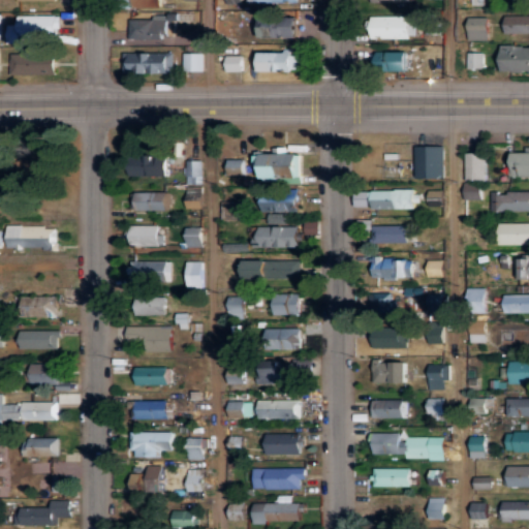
[(164,13),(129,12),(128,40),(164,41),(164,13)]
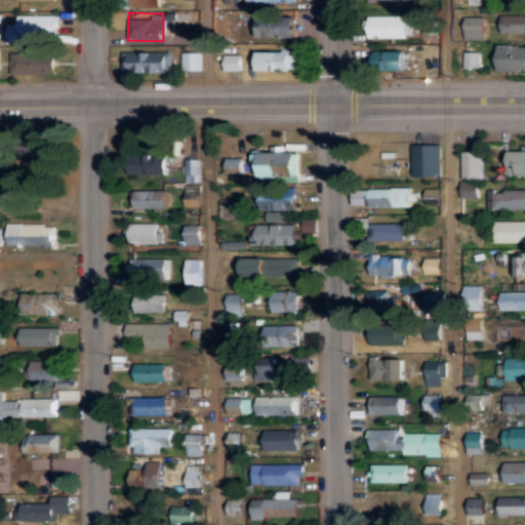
[(61,14),(16,14),(16,24),(6,24),(6,43),(22,43),(22,37),(74,37),(74,28),(61,28),(61,14)]
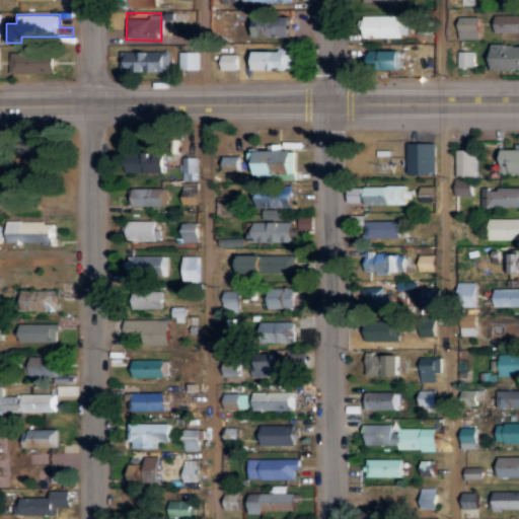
[(496,32),(518,31),(518,14),(495,15),(496,32)]
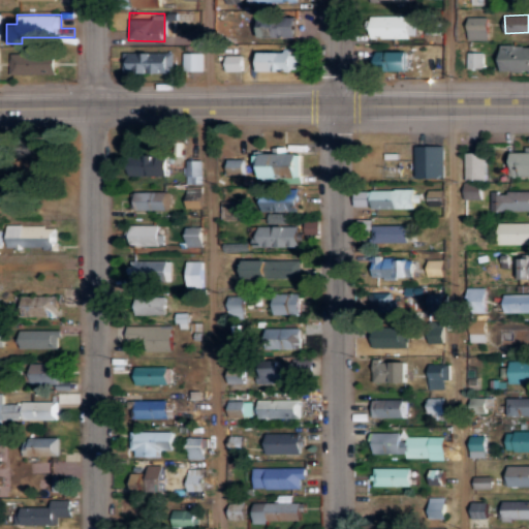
[(417,37),(416,17),(372,18),(373,38),(417,37)]
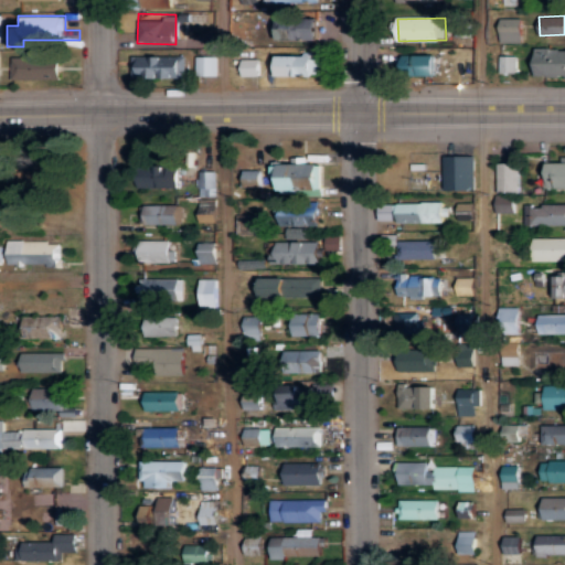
[(279,42),(321,41),(320,19),(279,20),(279,42)]
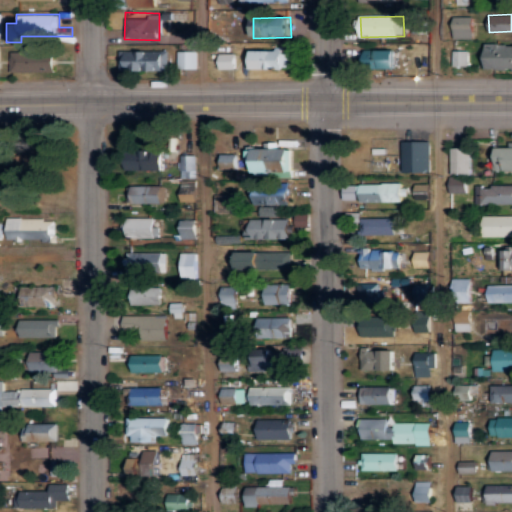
[(472,39),(473,17),(453,17),(453,38),(472,39)]
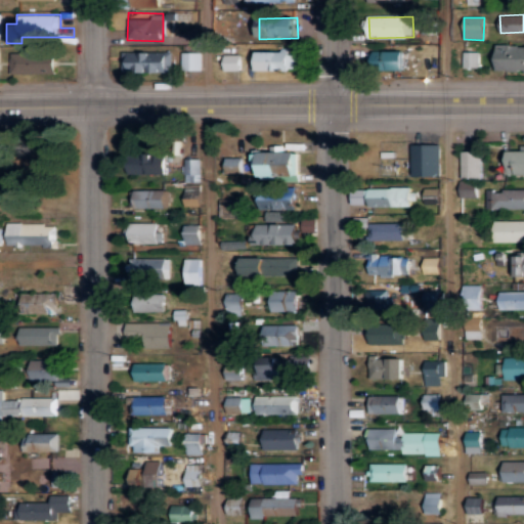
[(226,34),(239,33),(238,19),(225,19),(226,34)]
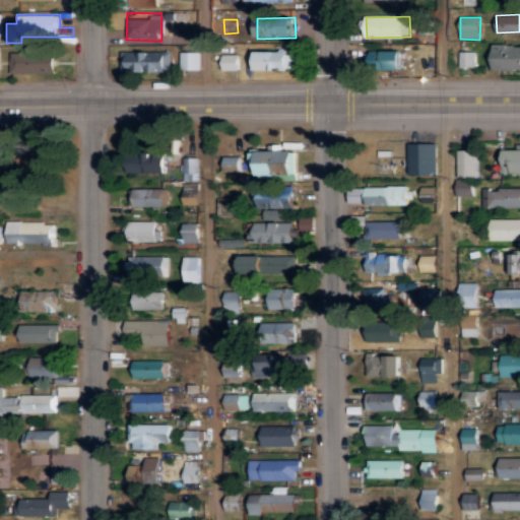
[(519,70),(519,45),(494,45),(494,70),(519,70)]
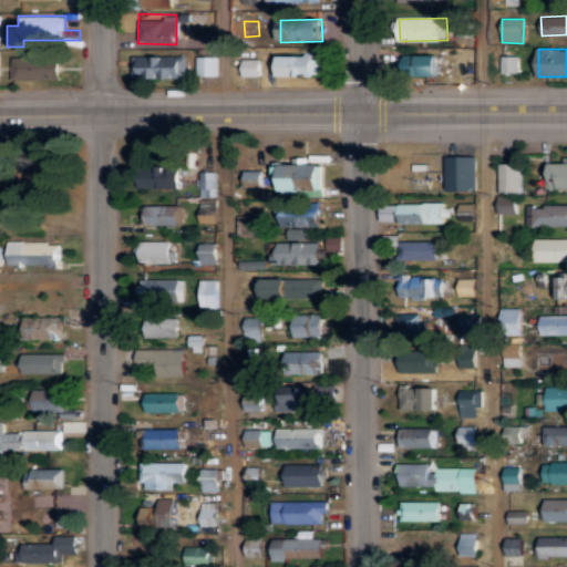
[(132,80),(186,79),(185,55),(132,57),(132,80)]
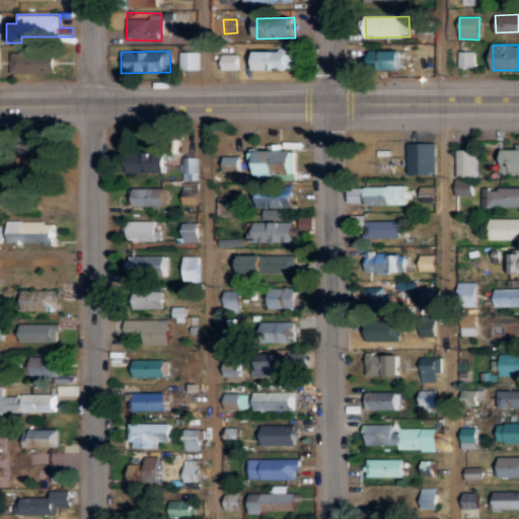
[(250,51),(250,71),(288,70),(288,51),(250,51)]
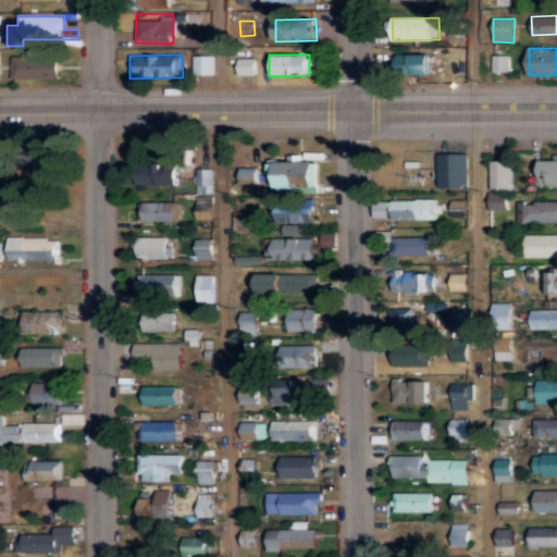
[(392,54),(391,74),(432,75),(432,56),(392,54)]
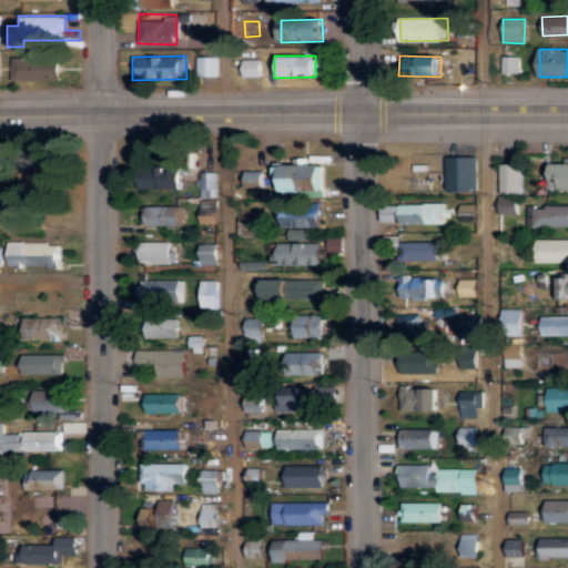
[(11,81),(62,80),(61,57),(11,58),(11,81)]
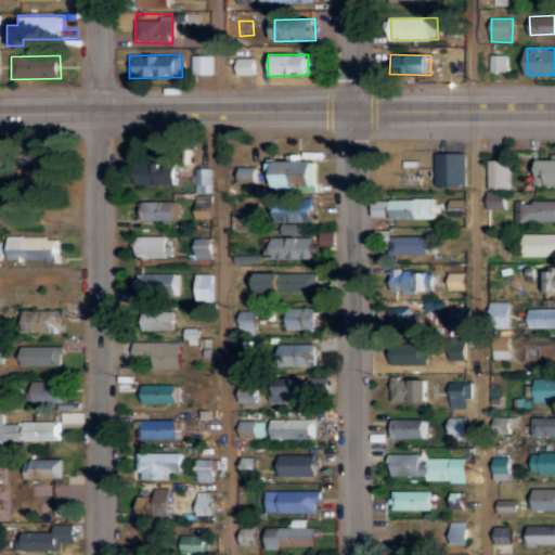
[(193,76),(214,75),(214,55),(192,56),(193,76)]
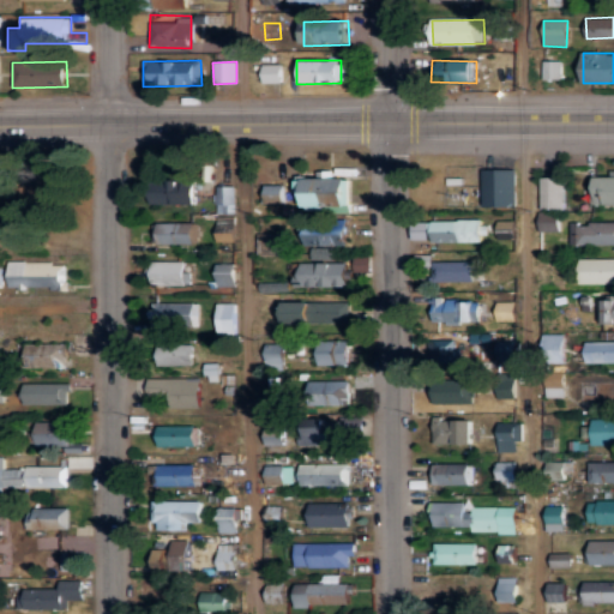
[(561,61),(543,61),(543,79),(561,79),(561,61)]
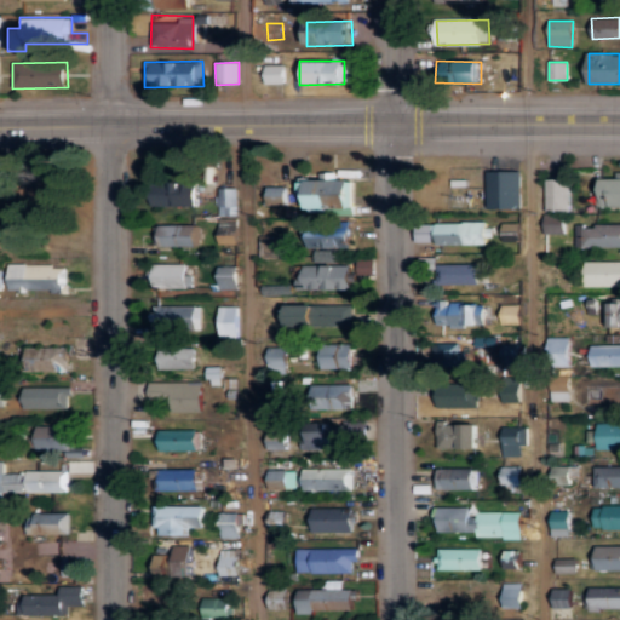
[(265,84),(286,84),(285,64),(265,65),(265,84)]
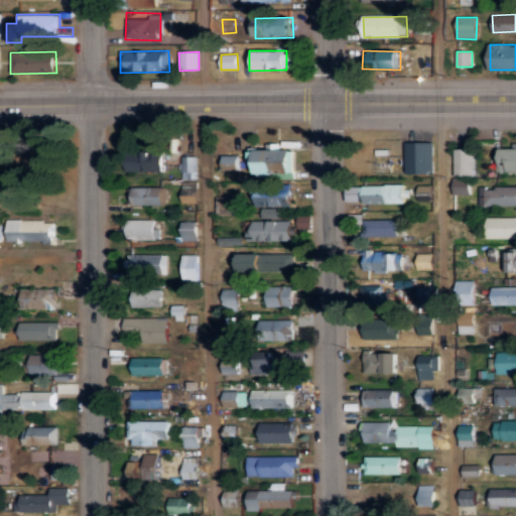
[(280,142),(265,142),(265,150),(249,149),(249,165),(255,165),(255,173),(295,174),(295,149),(279,148),(280,142)]
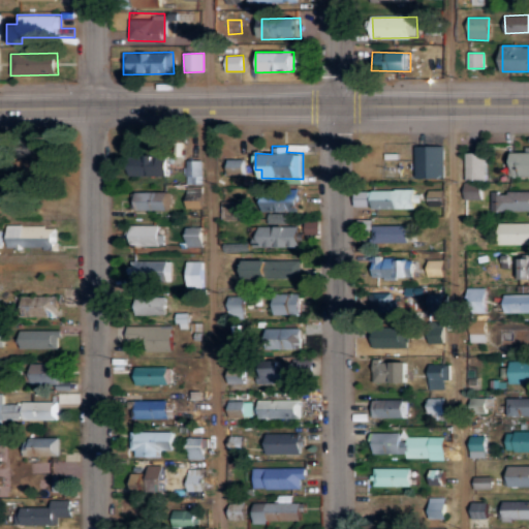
[(416,177),(445,177),(444,146),(415,147),(416,177)]
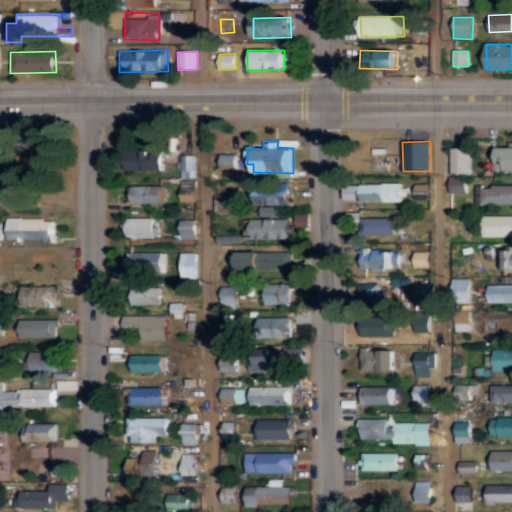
[(511,169),(511,141),(508,141),(508,146),(491,147),(492,170),(511,169)]
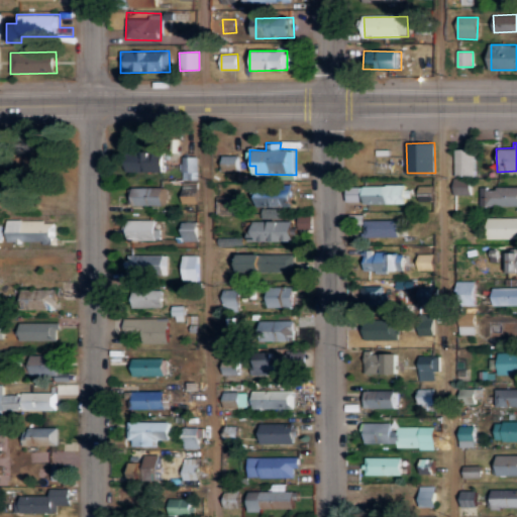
[(476,175),(475,147),(454,148),(454,176),(476,175)]
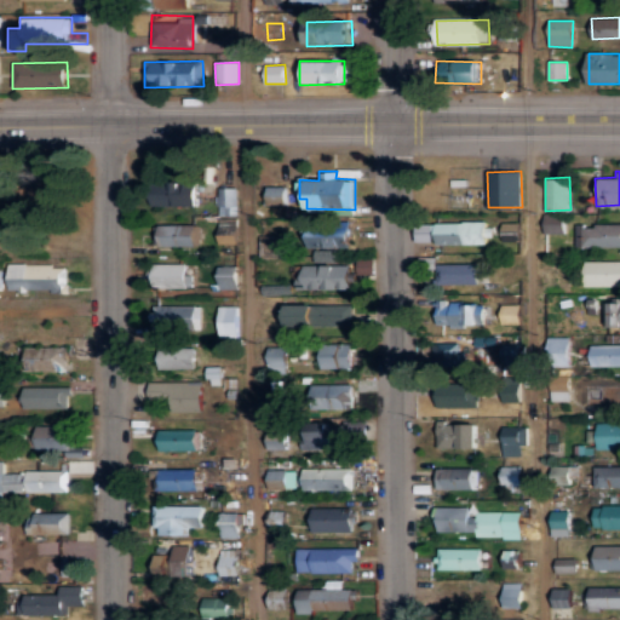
[(199,182),(153,182),(153,206),(200,205),(199,182)]
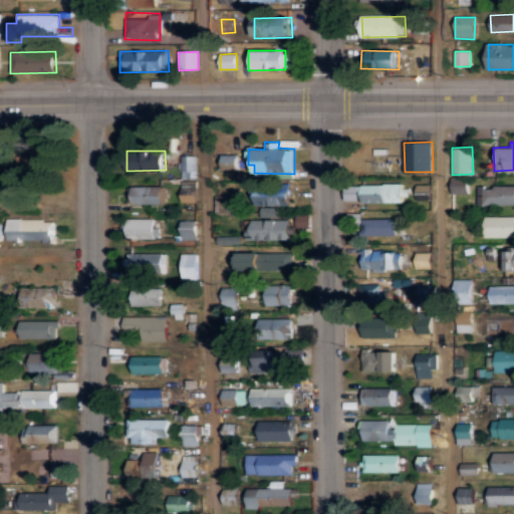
[(195,155),(180,154),(179,178),(195,178),(195,155)]
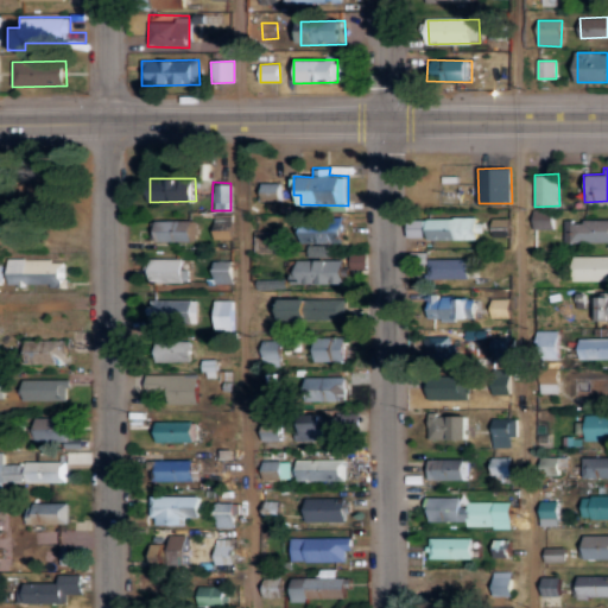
[(280,201),(282,183),(259,182),(259,200),(280,201)]
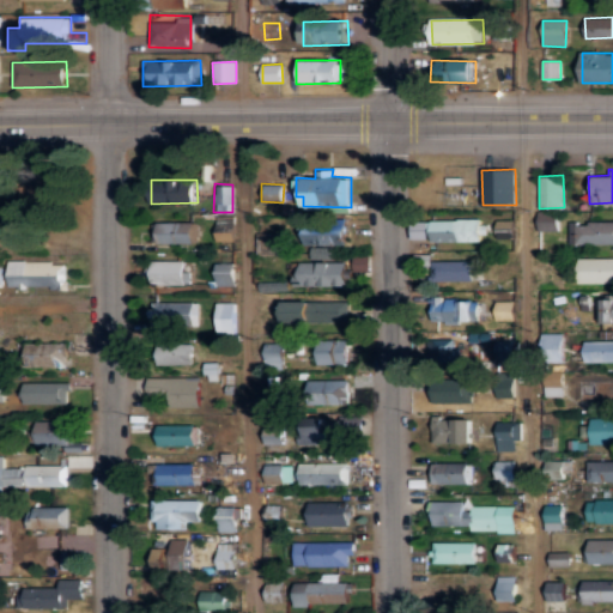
[(559,213),(540,213),(539,230),(558,230),(559,213)]
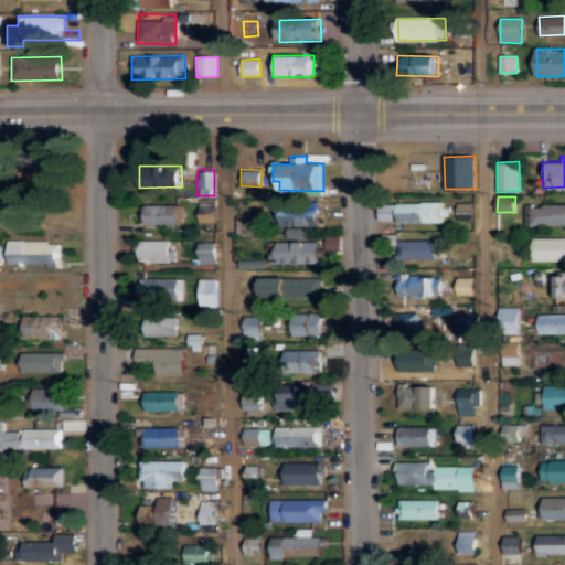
[(216,221),(215,199),(199,199),(200,222),(216,221)]
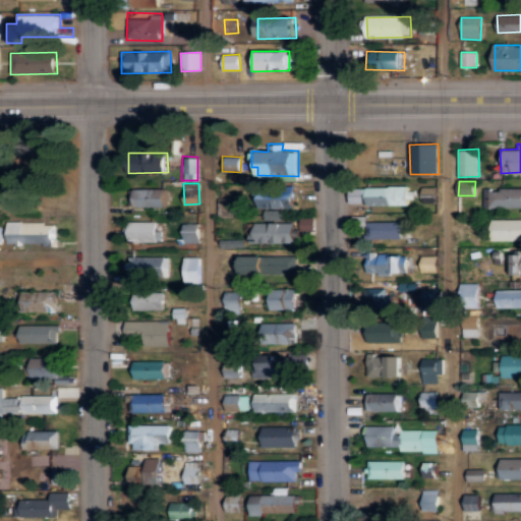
[(351,203),(366,201),(366,205),(410,205),(409,186),(351,187),(351,203)]
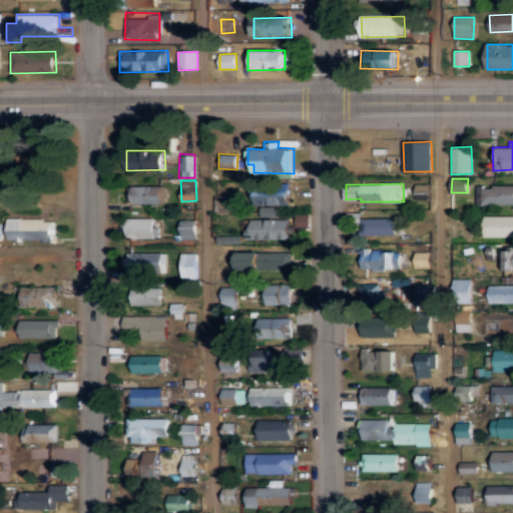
[(126,203),(165,202),(165,184),(126,185),(126,203)]
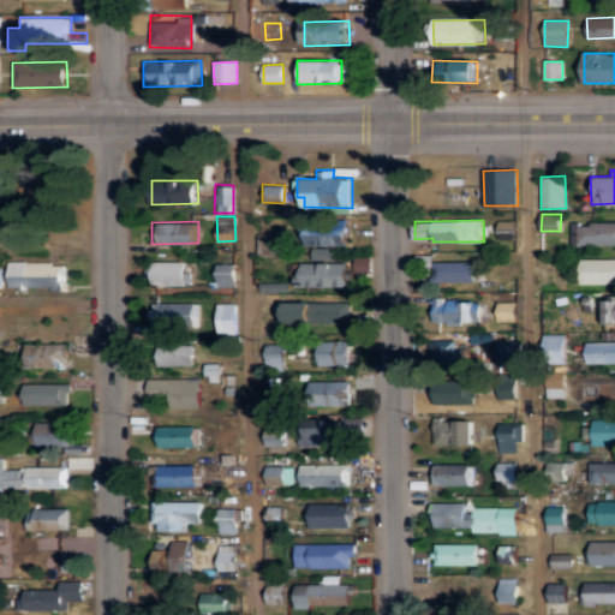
[(614,221),(571,222),(571,245),(614,244),(614,221)]
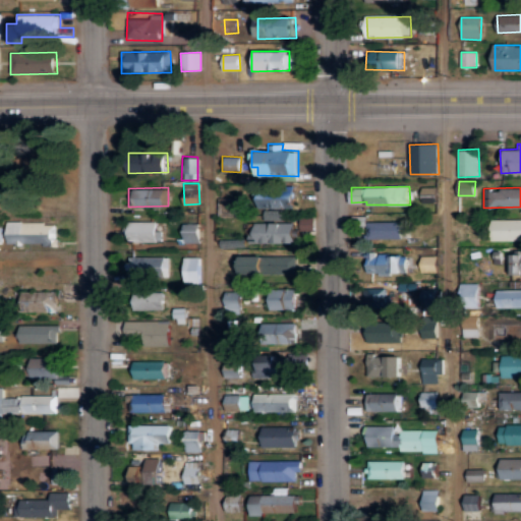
[(296,208),(296,189),(256,189),(256,208),(296,208)]
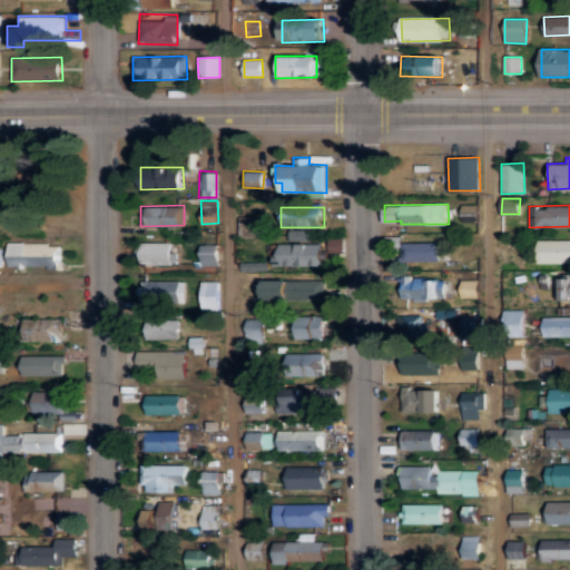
[(242,236),(263,236),(263,216),(242,217),(242,236)]
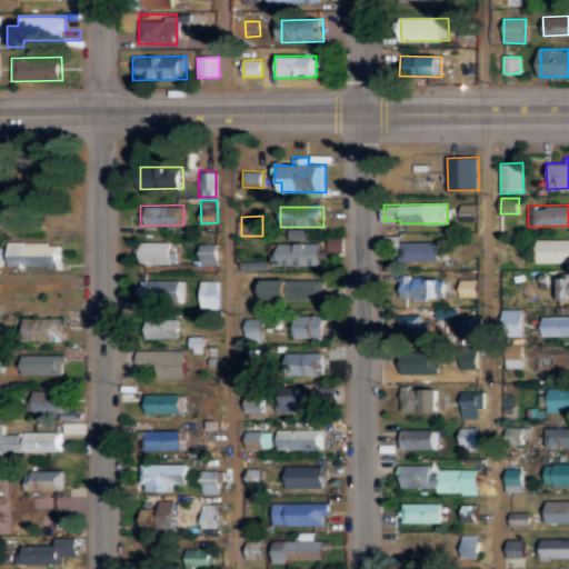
[(343,238),(328,238),(329,251),(343,251),(343,238)]
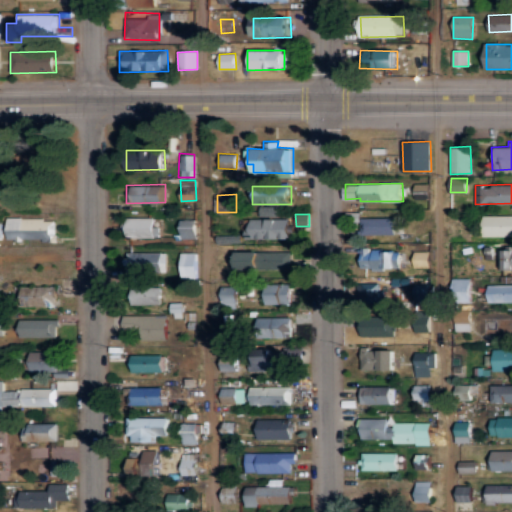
[(511,214),(482,215),(483,236),(511,235),(511,214)]
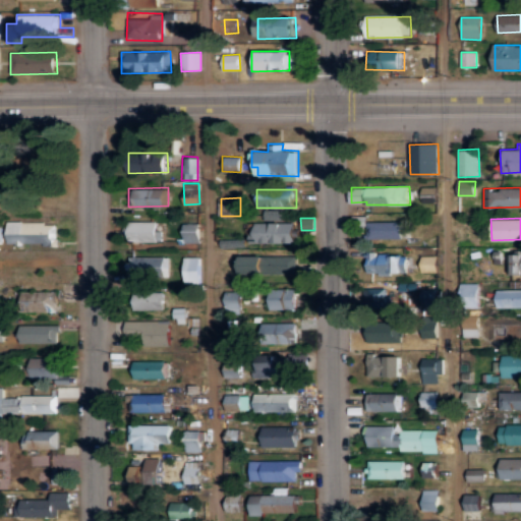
[(127,221),(127,242),(158,241),(157,221),(127,221)]
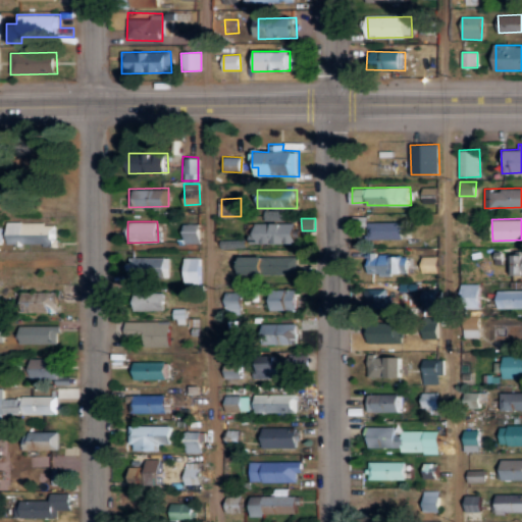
[(404,238),(403,221),(367,221),(368,239),(404,238)]
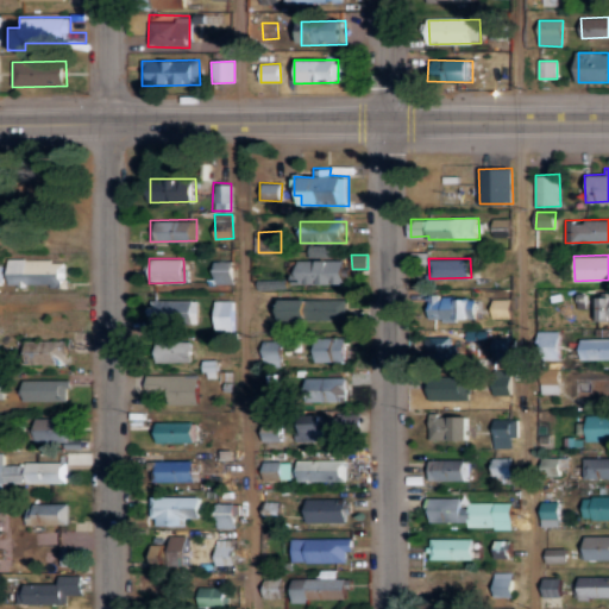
[(292,283),(346,283),(347,261),(292,259),(292,283)]
